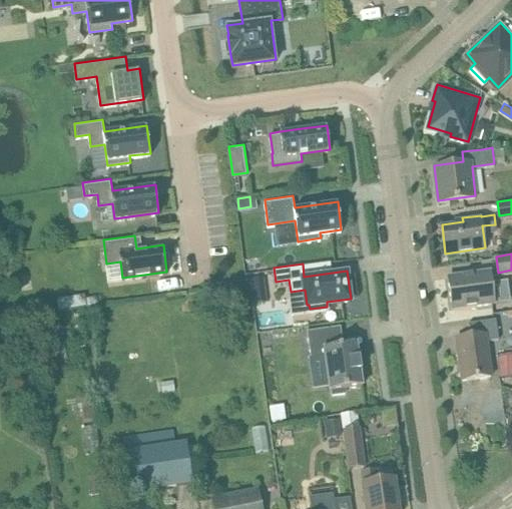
[(453,307),(472,304),(494,302),(490,270),(448,275),(453,307)]
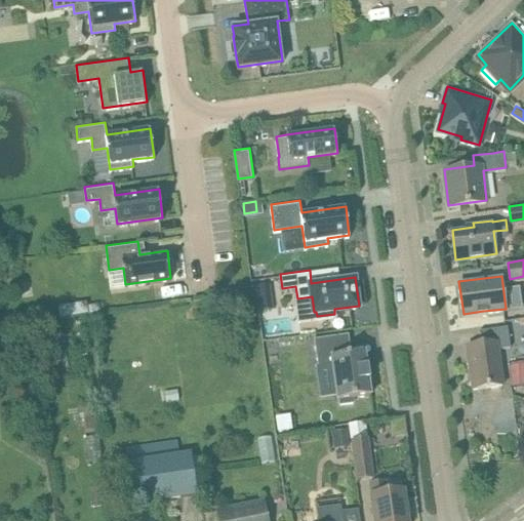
[(270,280),(259,282),(263,306),(273,305),(270,280)]
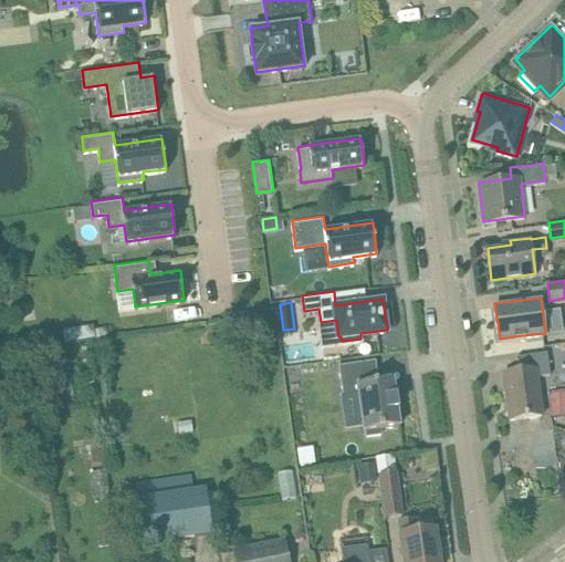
[(79,324),(63,326),(65,340),(80,337),(79,324)]
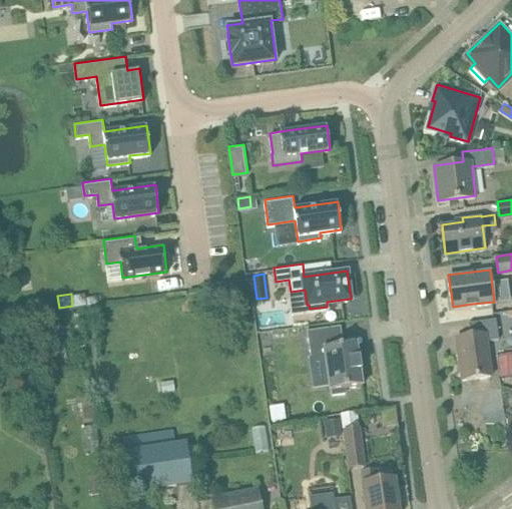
[(95,295),(85,296),(86,304),(96,302),(95,295)]
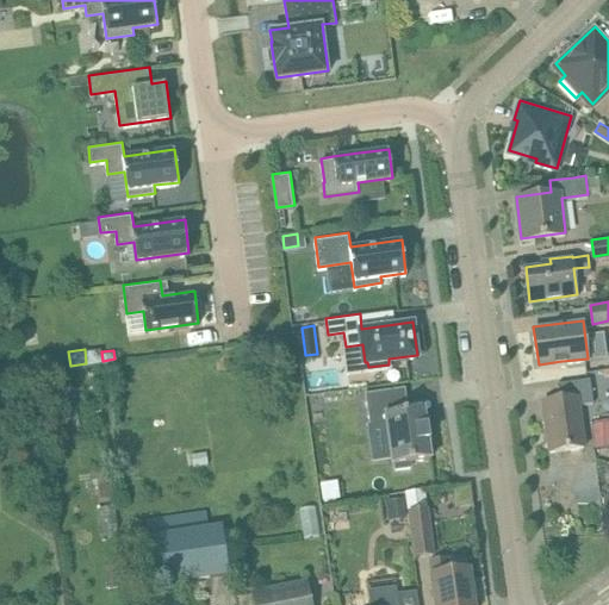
[(590,376),(580,378),(558,381),(560,398),(544,400),(551,449),(585,444),(579,403),(594,400),(590,376)]
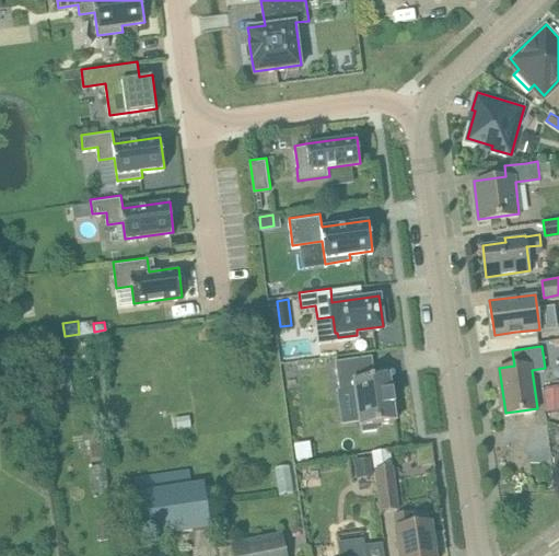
[(372,354),(336,359),(339,389),(354,386),(360,424),(362,424),(363,429),(377,427),(377,421),(396,419),(394,403),(393,390),(392,390),(389,373),(375,375),(372,354)]
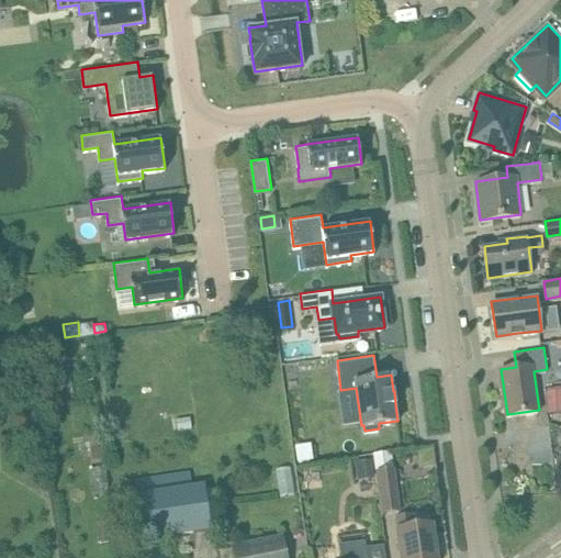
[(270,363),(253,365),(255,379),(271,377),(270,363)]
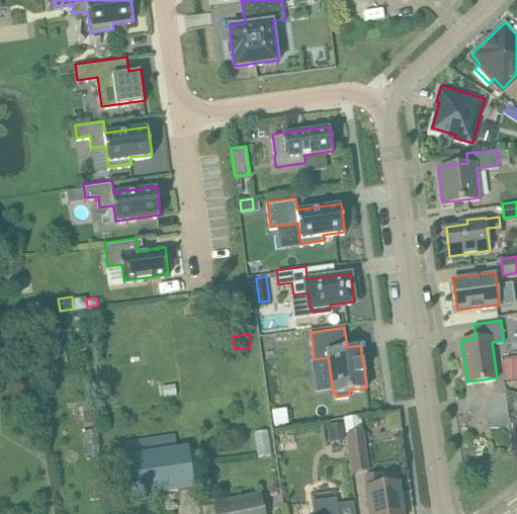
[(175,382),(163,383),(165,394),(176,392),(175,382)]
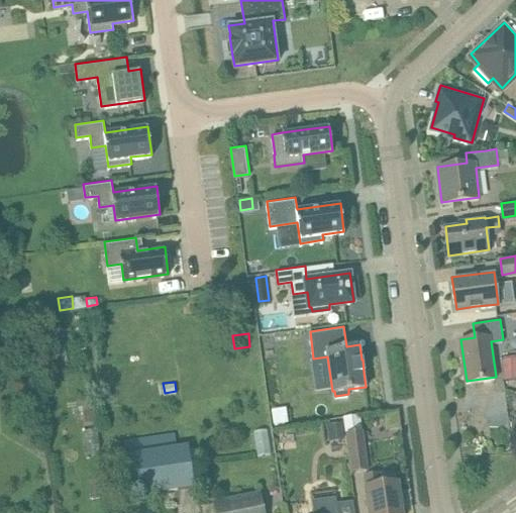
[(286,407),(273,409),(275,422),(288,420),(286,407)]
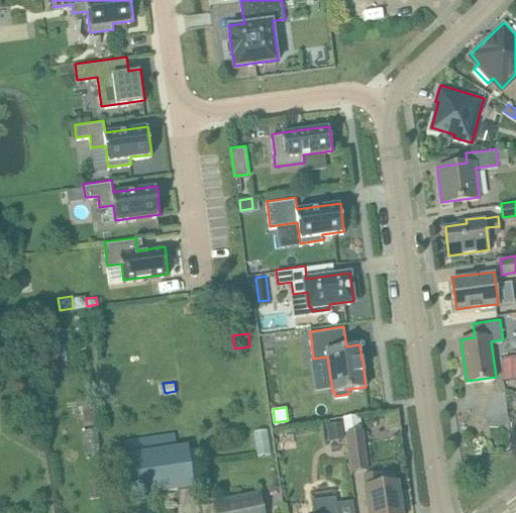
[(400,421),(398,409),(386,411),(388,423),(400,421)]
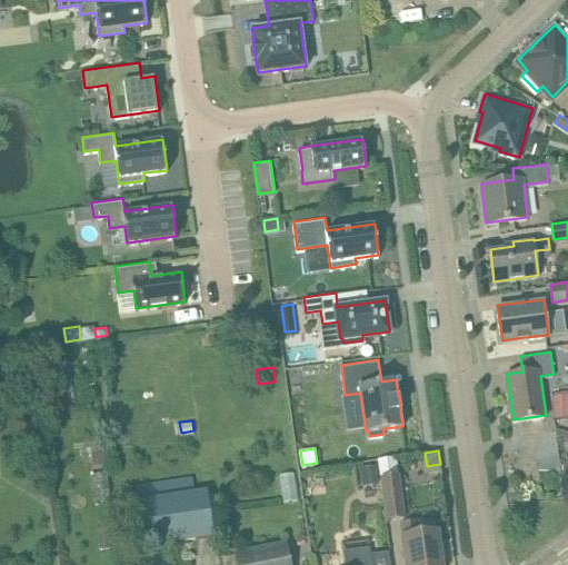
[(378,458),(361,461),(362,477),(379,475),(378,458)]
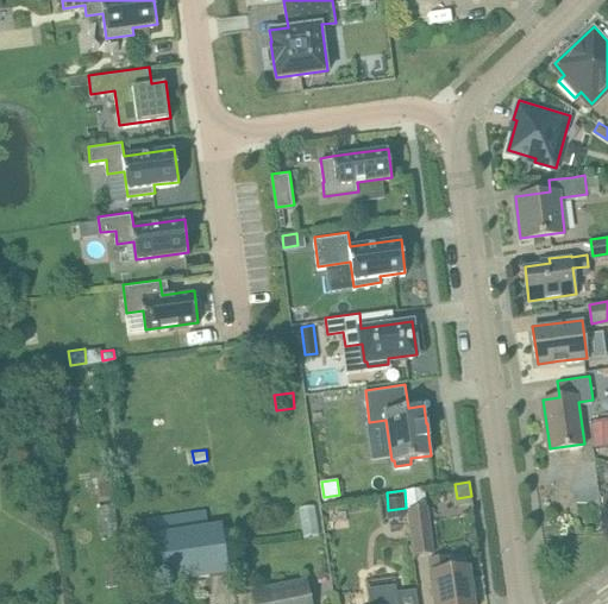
[(315,503),(300,504),(305,533),(319,530),(315,503)]
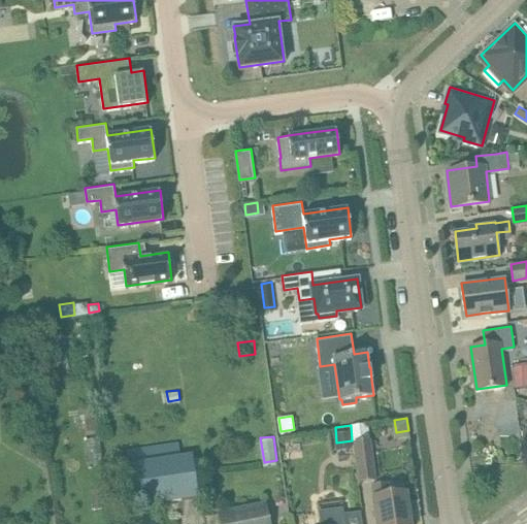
[(359,480),(375,478),(370,438),(354,441),(359,480)]
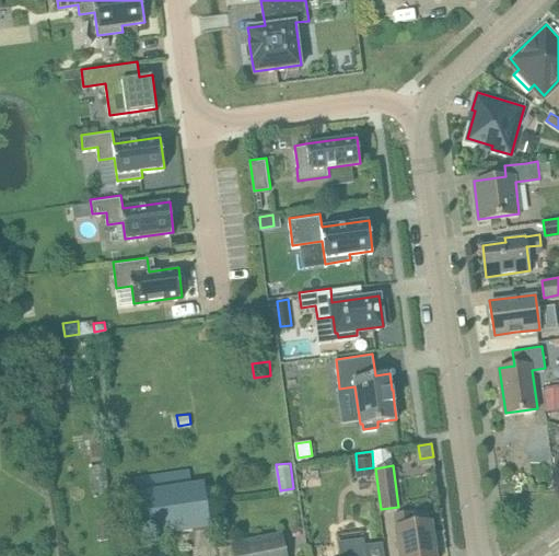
[(205,481),(190,483),(188,467),(132,475),(141,534),(210,524),(205,481)]
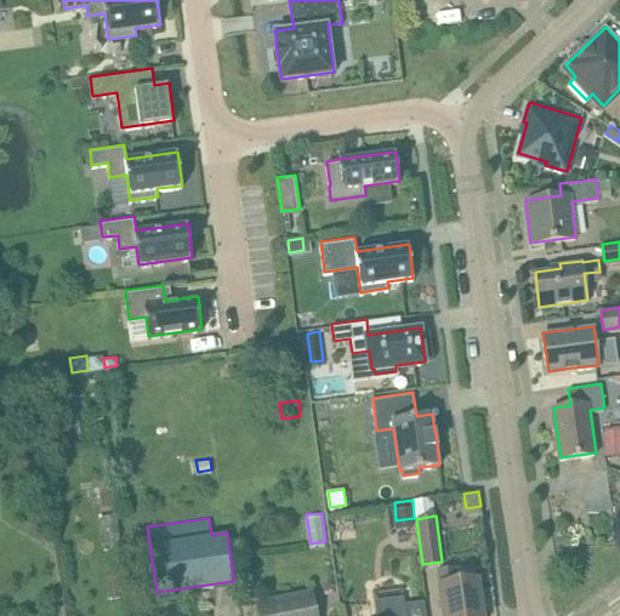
[(394,522),(396,536),(414,534),(413,519),(394,522)]
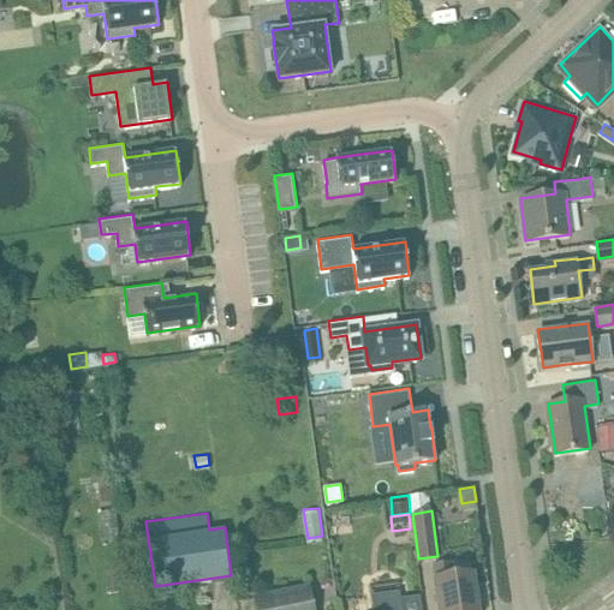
[(440,609),(478,609),(474,572),(454,574),(452,561),(434,563),(436,578),(435,578),(440,609)]
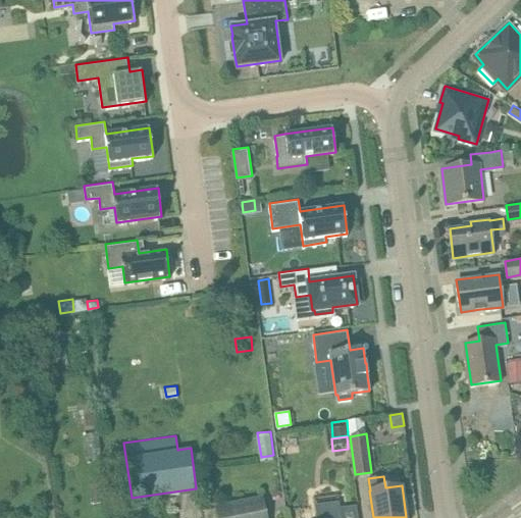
[(268,517),(263,496),(215,506),(217,517),(268,517)]
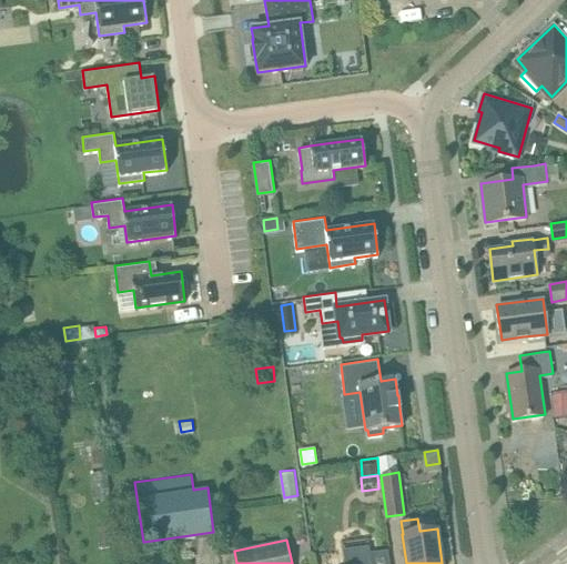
[(391,563),(388,546),(371,550),(370,542),(342,546),(343,563),(391,563)]
